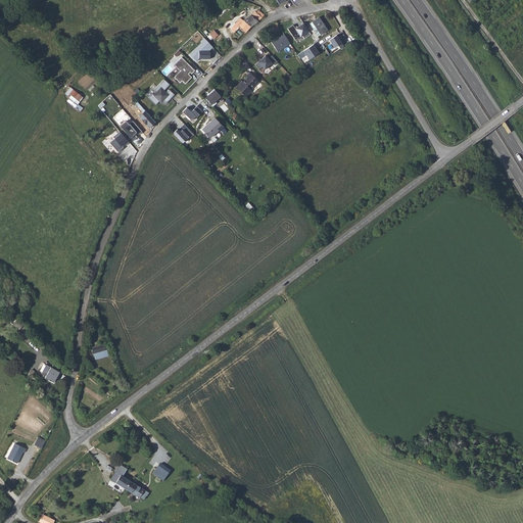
[(257,8),(243,21),(250,27),(262,17),(258,13),(259,11),(257,8)]
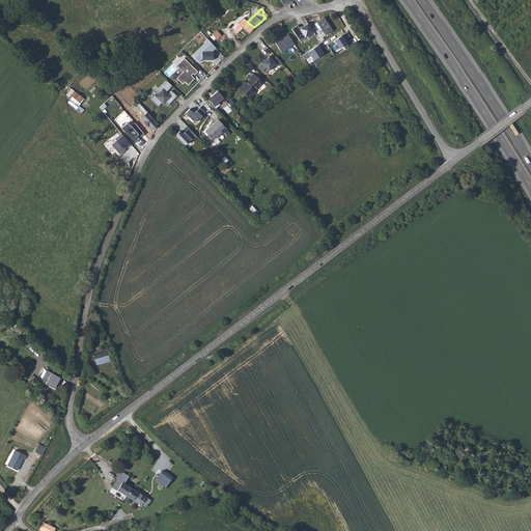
[(314,20),(325,35),(332,30),(323,16),(314,20)]
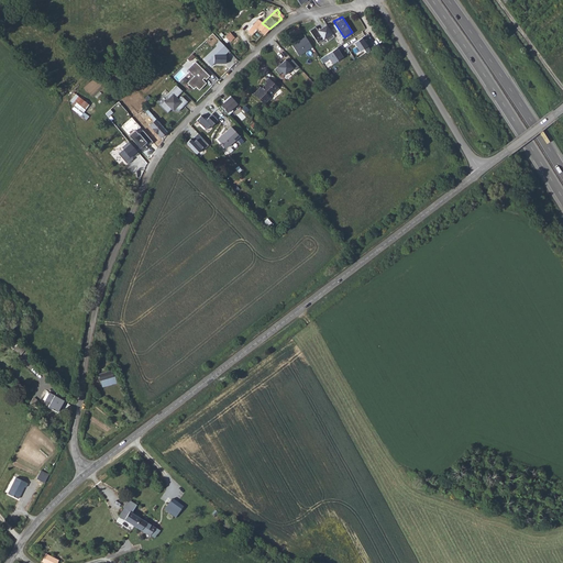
[(253,25),(263,35),(269,29),(262,23),(258,20),(253,25)]
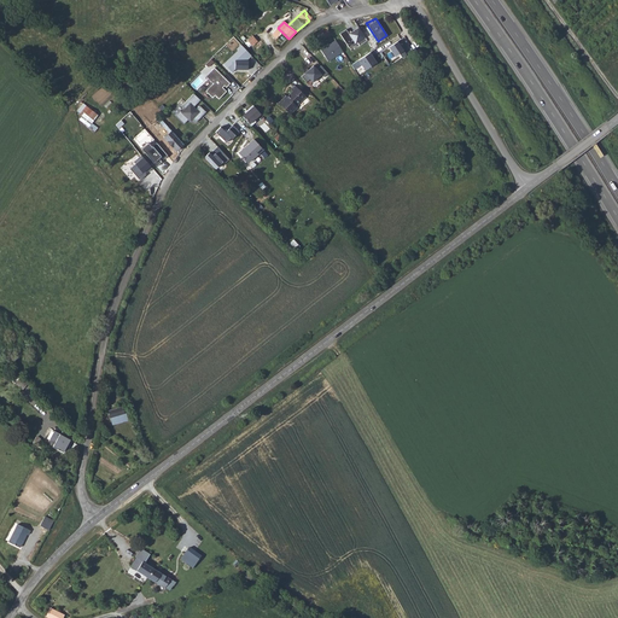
[(347,29),(340,33),(349,47),(366,36),(359,25),(348,31),(347,29)]
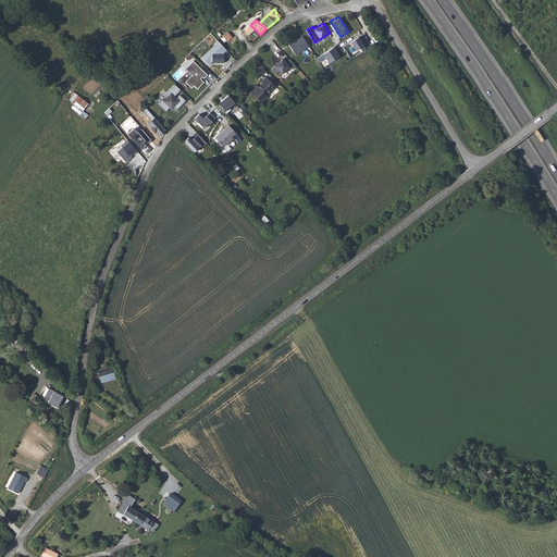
[(254,28),(250,25),(244,32),(248,35),(254,28)]
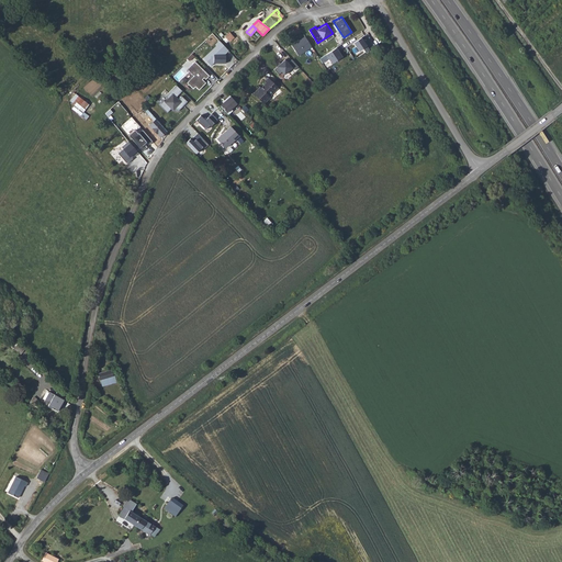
[(298,25),(289,31),(292,36),(301,31),(298,25)]
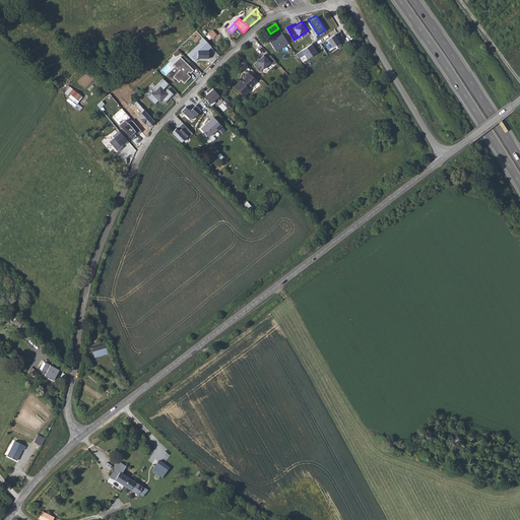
[(270,42),(276,52),(289,44),(282,34),(270,42)]
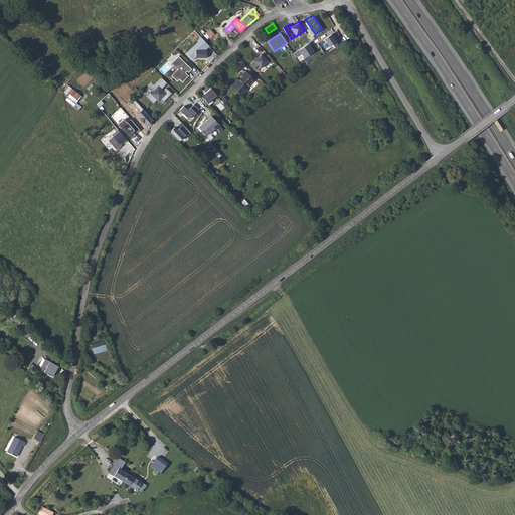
[(331,34),(323,38),(328,46),(336,41),(331,34)]
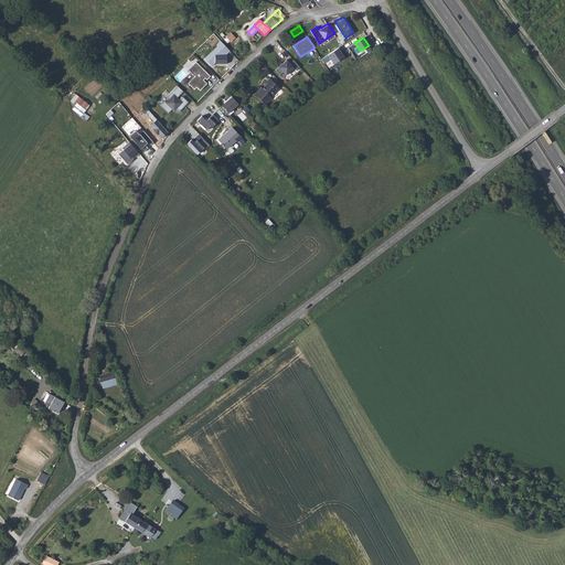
[(212,66),(215,64),(226,64),(227,51),(222,44),(205,60),(212,66)]
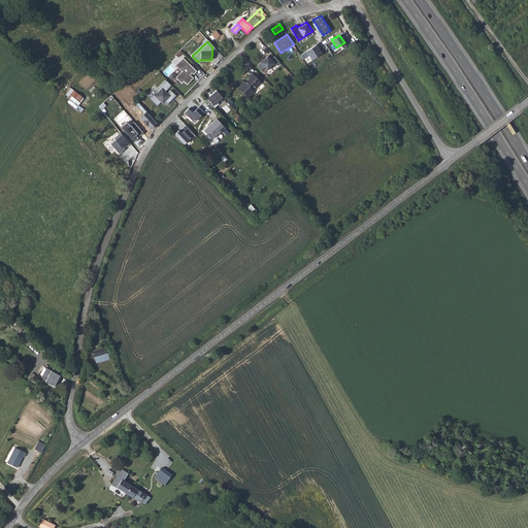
[(316,43),(305,51),(311,60),(321,53),(316,43)]
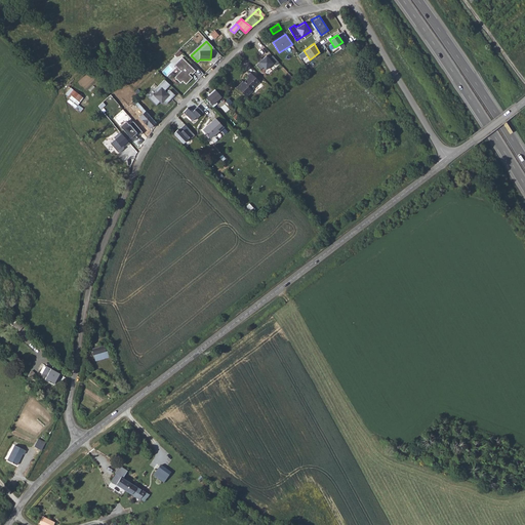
[(267,55),(256,65),(260,70),(264,67),(266,70),(274,63),(276,65),(279,62),(273,55),(270,58),(267,55)]
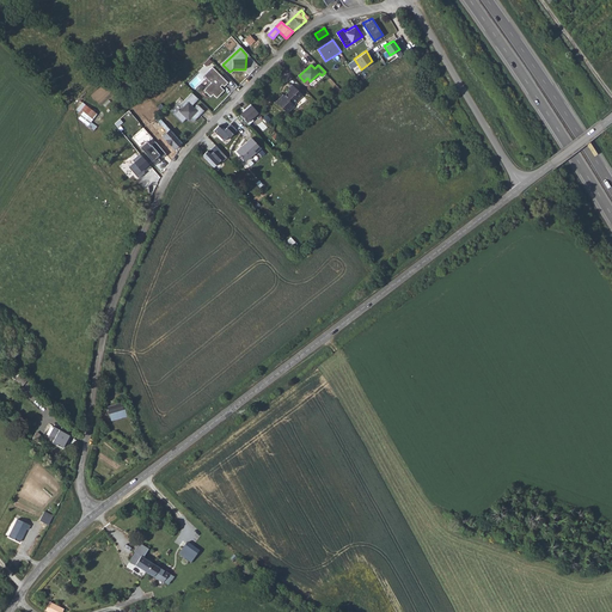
[(224,91),(219,86),(220,84),(224,87),(227,83),(212,67),(203,75),(210,84),(203,91),(209,97),(212,95),(216,98),(224,91)]
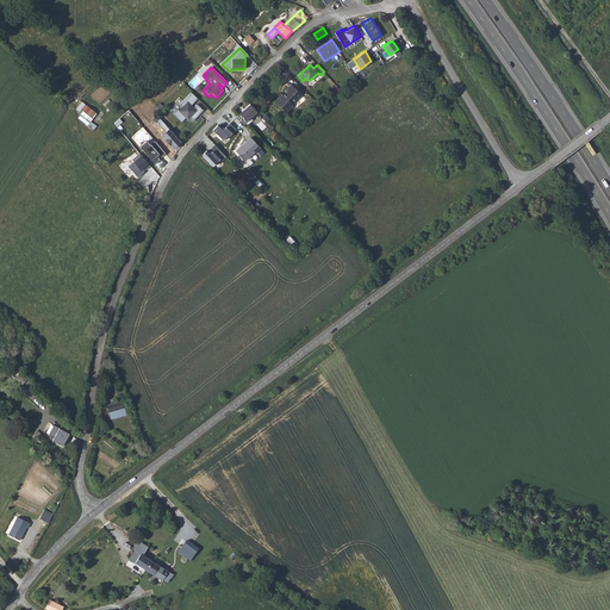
[(290,101),(292,104),(300,95),(290,83),(285,89),(286,91),(284,94),(290,101)]
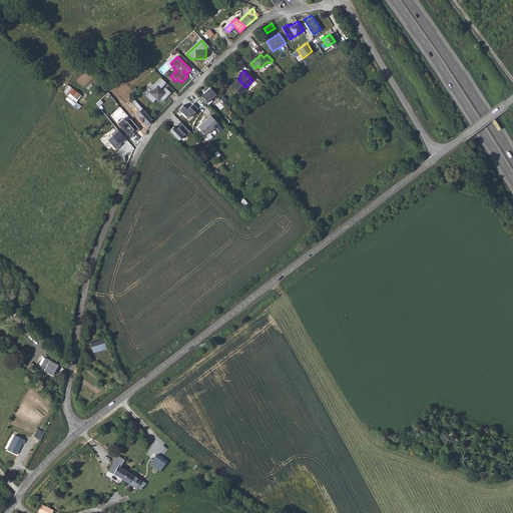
[(160,89),(165,84),(160,78),(150,88),(153,91),(150,94),(157,101),(159,100),(162,103),(170,94),(165,88),(162,91),(160,89)]
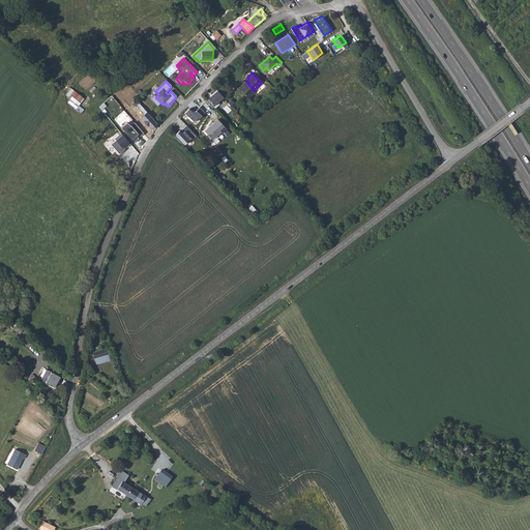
[(238,88),(244,95),(252,88),(246,82),(244,84),(244,83),(238,88)]
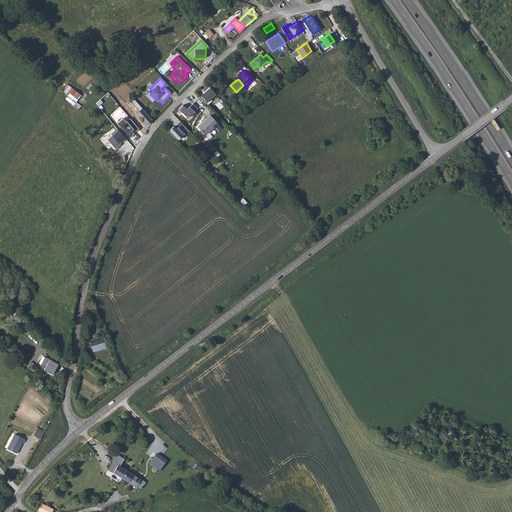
[(63,92),(77,101),(82,94),(68,85),(63,92)]
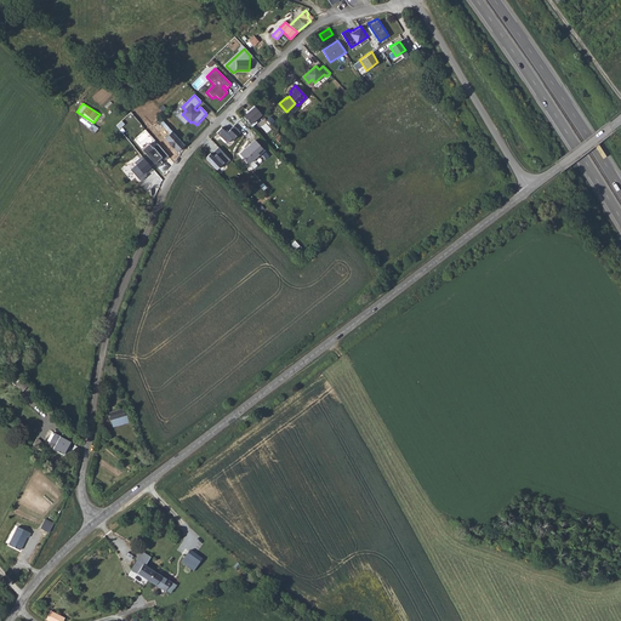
[(297,106),(295,103),(286,112),(290,114),(298,107),(297,106)]
